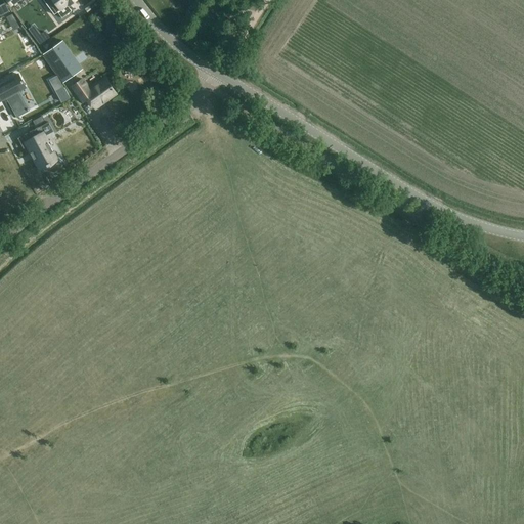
[(43,0),(44,2),(47,0),(54,0),(61,9),(57,12),(62,18),(72,11),(67,5),(74,0),(43,0)]
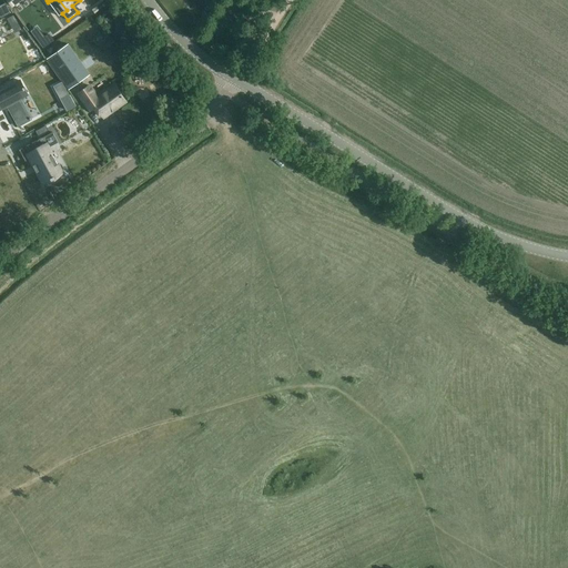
[(6,3),(0,6),(0,17),(1,19),(10,13),(6,3)]
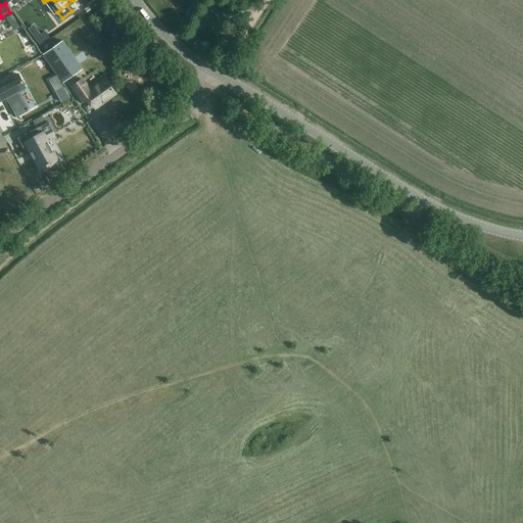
[(13,13),(7,16),(10,24),(17,20),(13,13)]
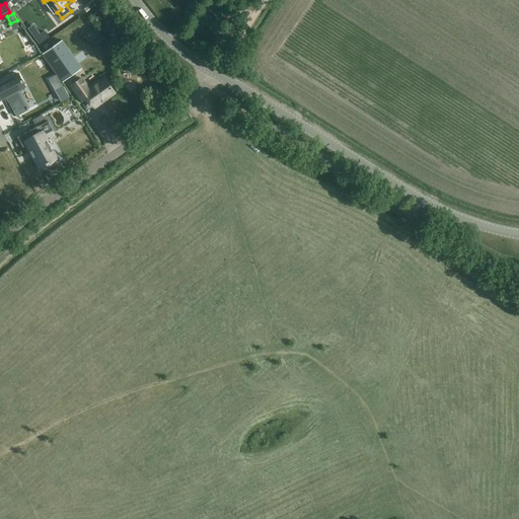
[(62,41),(43,55),(62,82),(82,69),(62,41)]
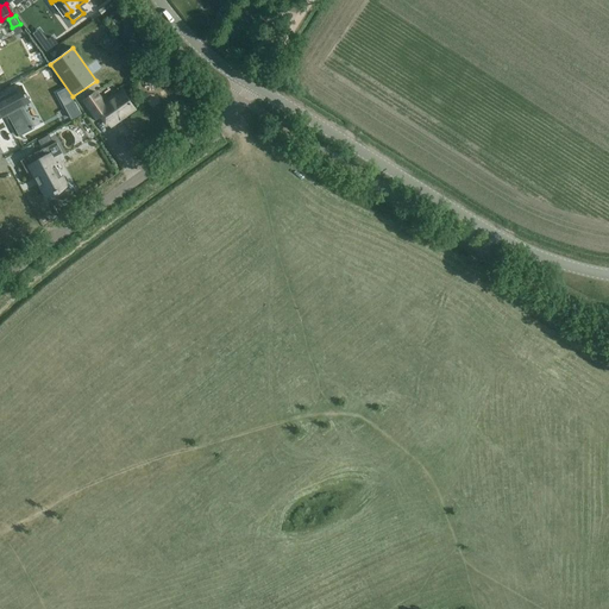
[(20,87),(0,98),(0,118),(1,118),(0,117),(4,114),(5,115),(7,114),(19,136),(23,135),(19,129),(29,123),(20,107),(30,102),(26,95),(25,93),(24,93),(20,87)]
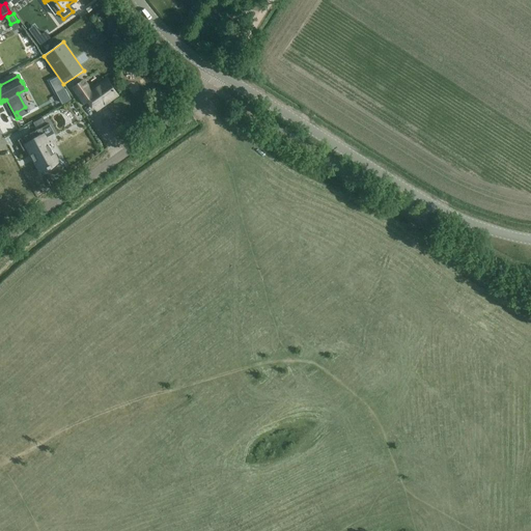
[(83,80),(73,87),(84,104),(89,100),(95,110),(117,94),(107,81),(91,92),(83,80)]
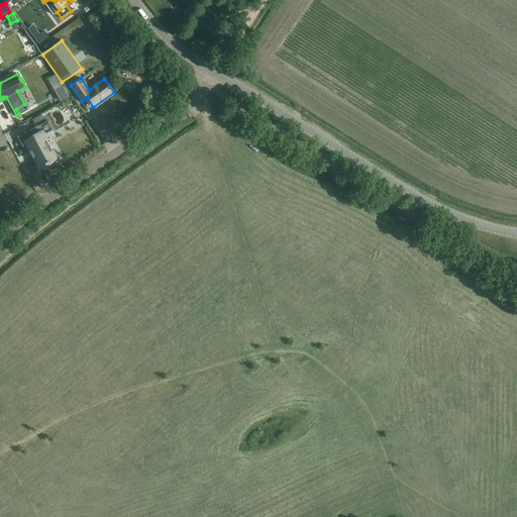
[(63,88),(56,91),(61,101),(69,97),(64,87),(63,88)]
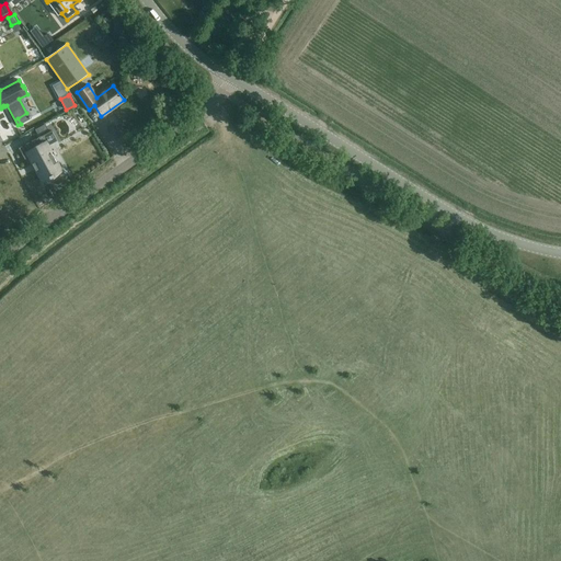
[(45,125),(35,129),(37,135),(47,129),(45,125)]
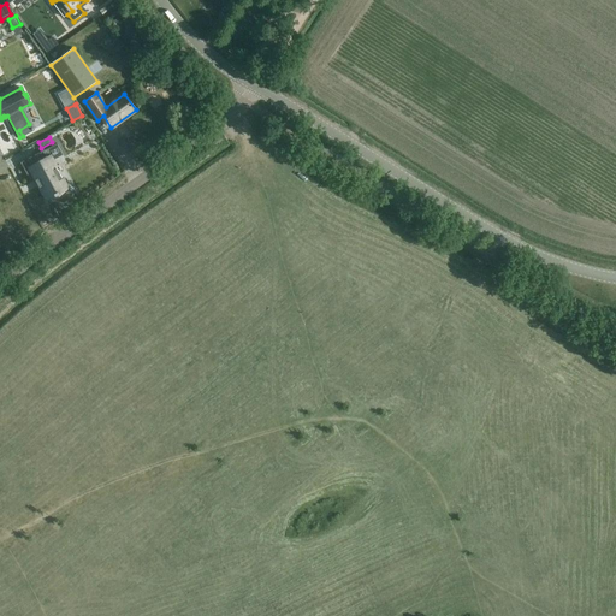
[(46,149),(21,164),(28,176),(34,173),(36,179),(35,179),(36,181),(40,187),(39,187),(40,188),(41,188),(47,199),(54,194),(55,195),(59,193),(59,191),(66,188),(46,149)]
